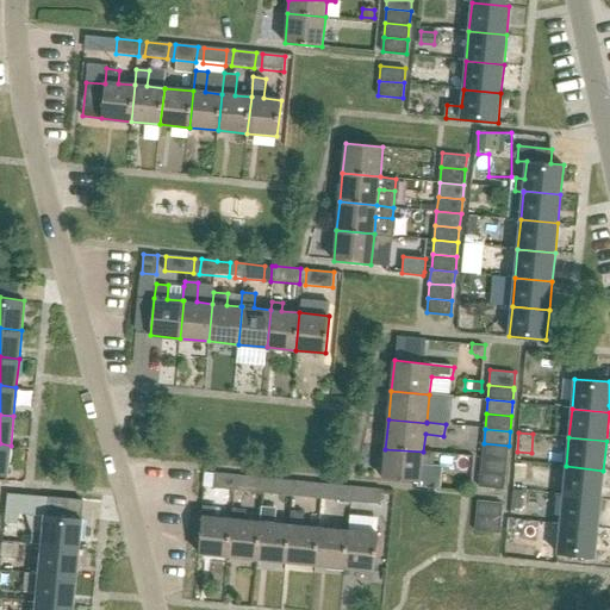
[(0,443),(0,474),(7,475),(11,446),(0,443)]
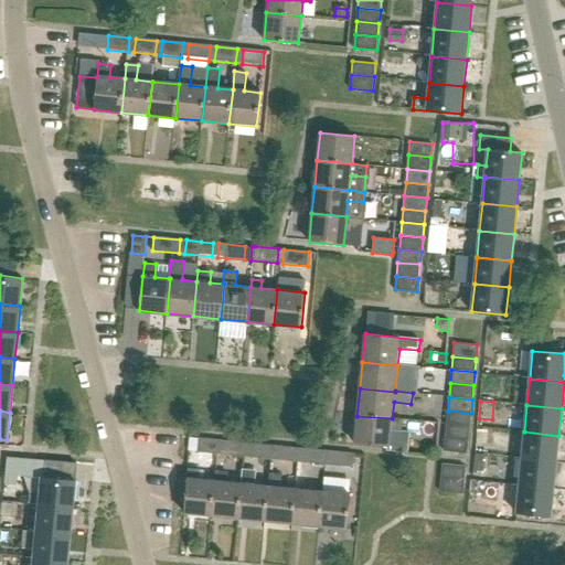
[(469,426),(471,413),(448,411),(446,424),(469,426)]
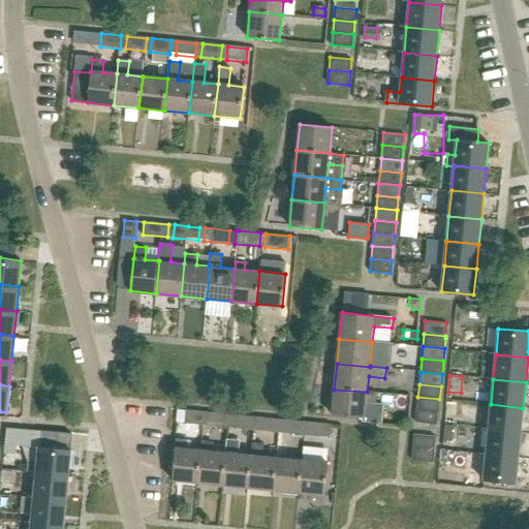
[(377,393),(367,392),(334,390),(332,414),(365,418),(366,402),(376,402),(377,393)]
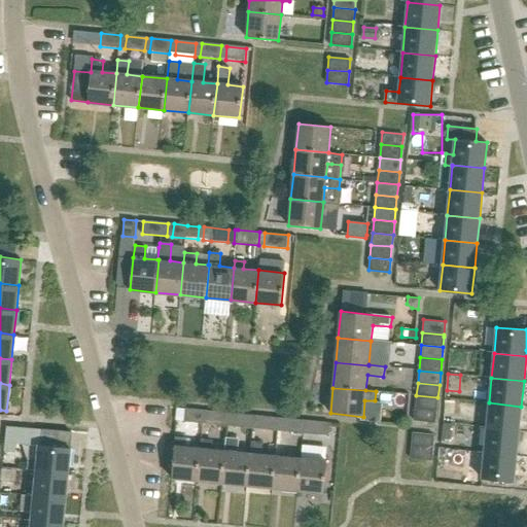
[(436,410),(437,397),(416,395),(415,408),(436,410)]
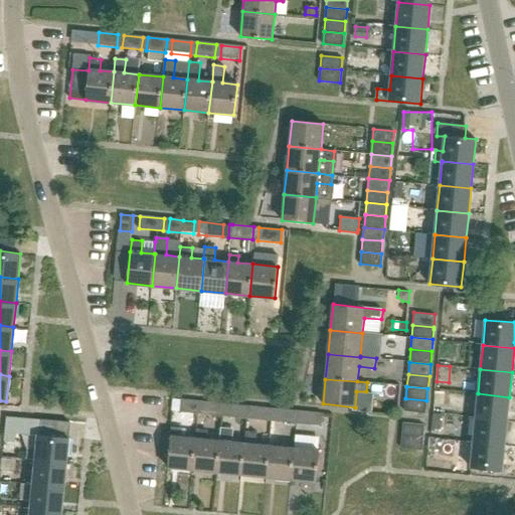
[(475,418),(507,421),(509,397),(478,393),(475,418)]
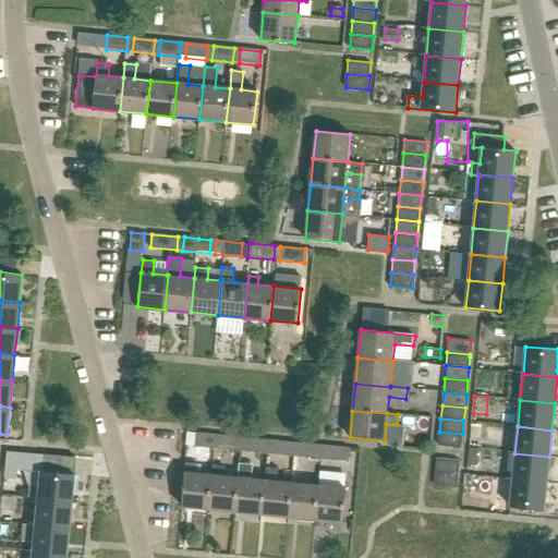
[(438,446),(461,448),(462,434),(439,432),(438,446)]
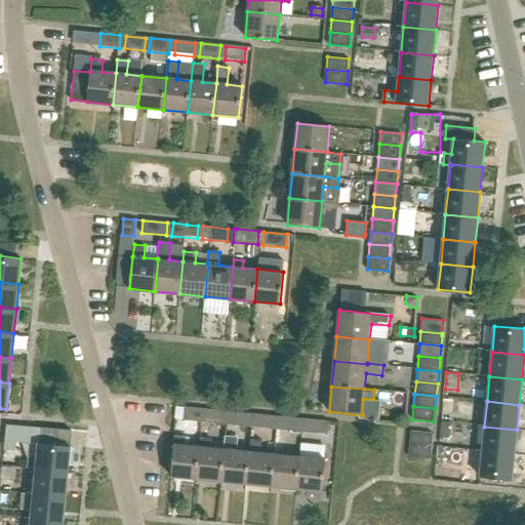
[(204,409),(185,407),(183,420),(202,421),(204,409)]
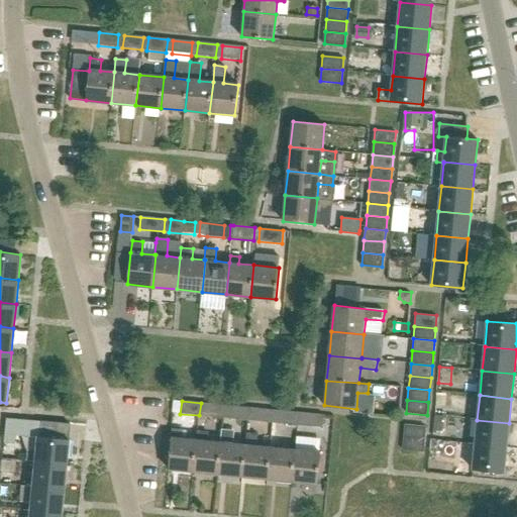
[(206,403),(205,416),(224,418),(225,405),(206,403)]
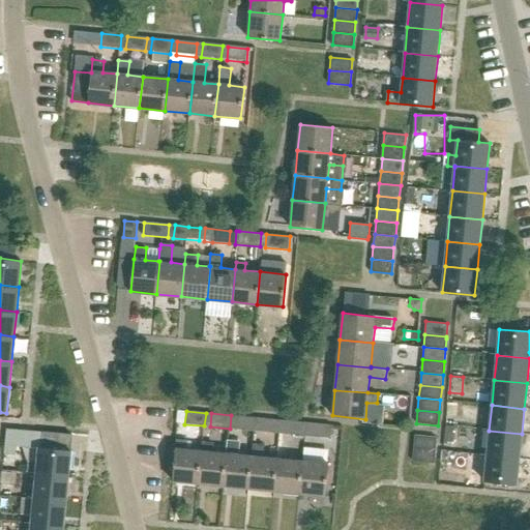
[(236,416),(235,429),(255,431),(256,418),(236,416)]
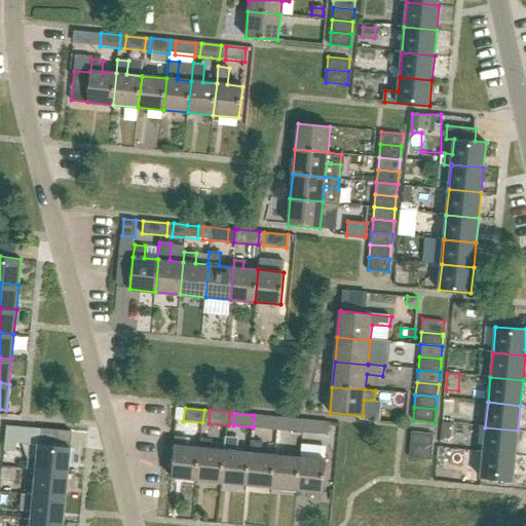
[(283,430),(302,433),(304,420),(285,418),(283,430)]
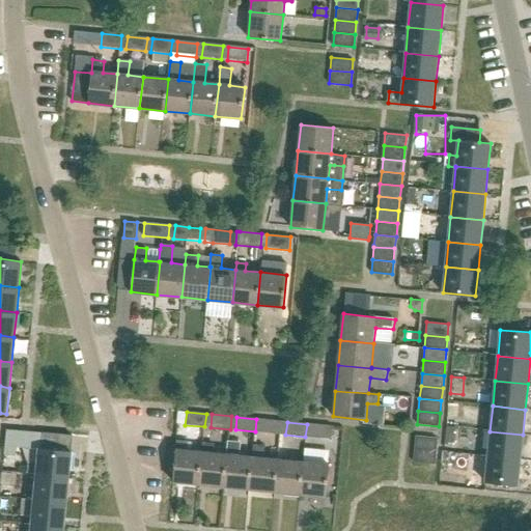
[(332,440),(333,426),(312,424),(311,438),(332,440)]
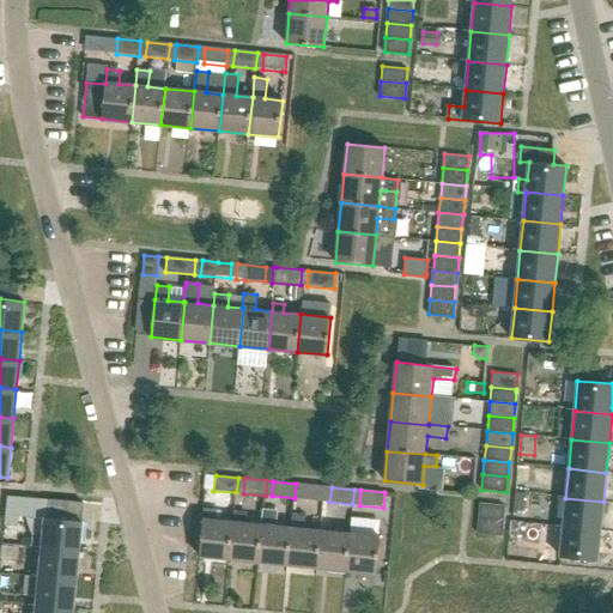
[(516,493),(515,510),(527,511),(528,495),(516,493)]
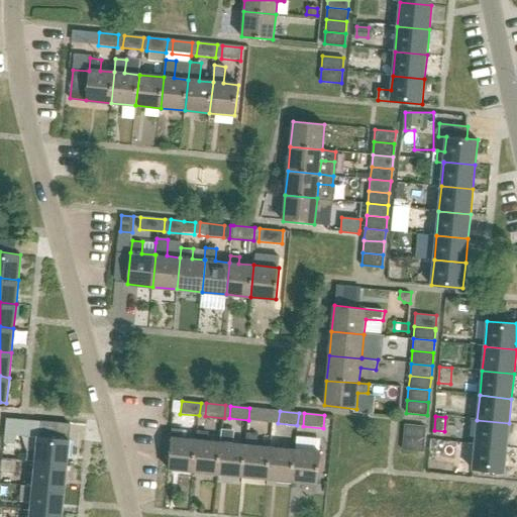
[(475,444),(507,447),(509,423),(477,420),(475,444)]
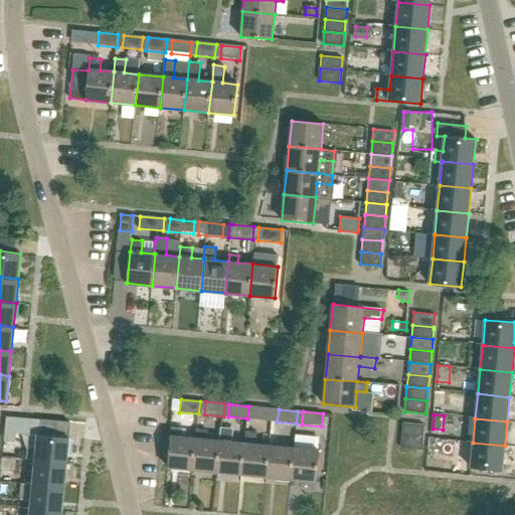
[(423,438),(424,424),(403,423),(402,436),(423,438)]
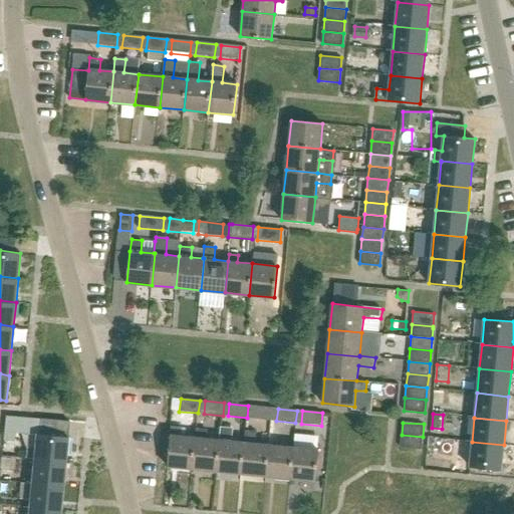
[(171,427),(168,467),(193,469),(196,438),(195,438),(181,437),(182,428),(171,427)]
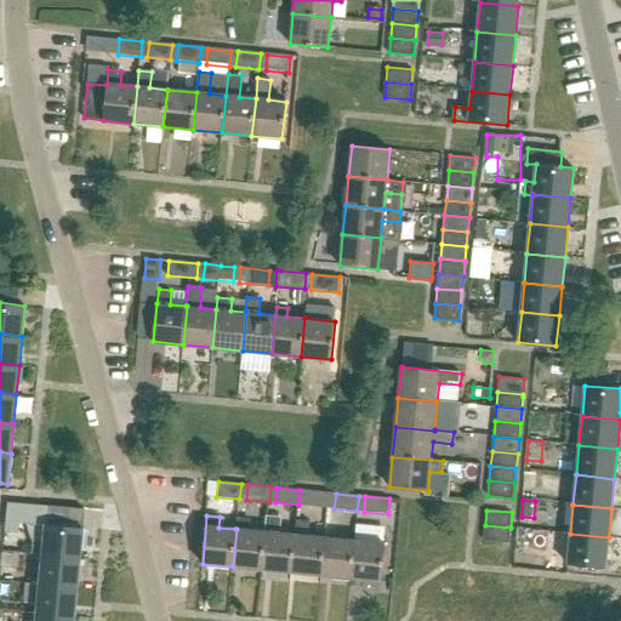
[(295,535),(278,533),(280,518),(267,517),(266,531),(262,569),(291,573),(295,535)]
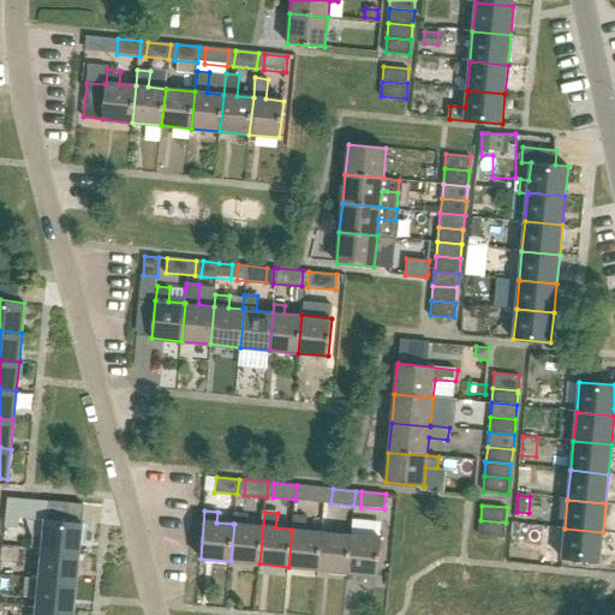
[(234,524),(231,561),(260,563),(263,526),(246,525),(246,515),(234,514),(233,524),(234,524)]
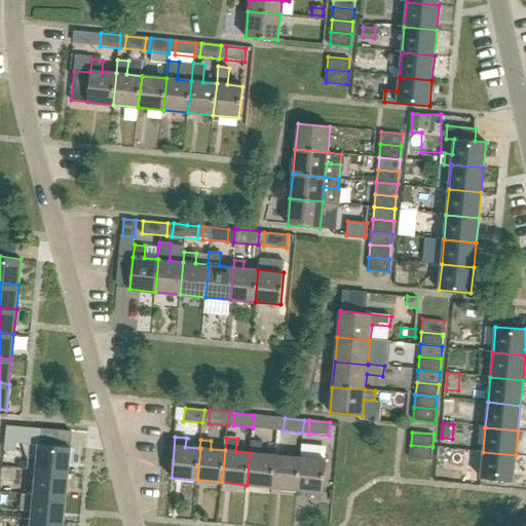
[(252,441),(250,453),(247,485),(271,487),(275,455),(260,454),(261,442),(252,441)]
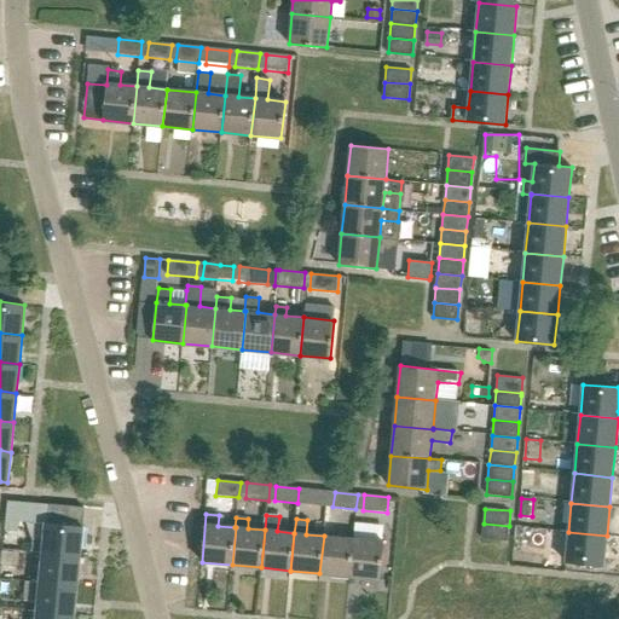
[(82,526),(45,522),(42,544),(41,553),(80,556),(82,526)]
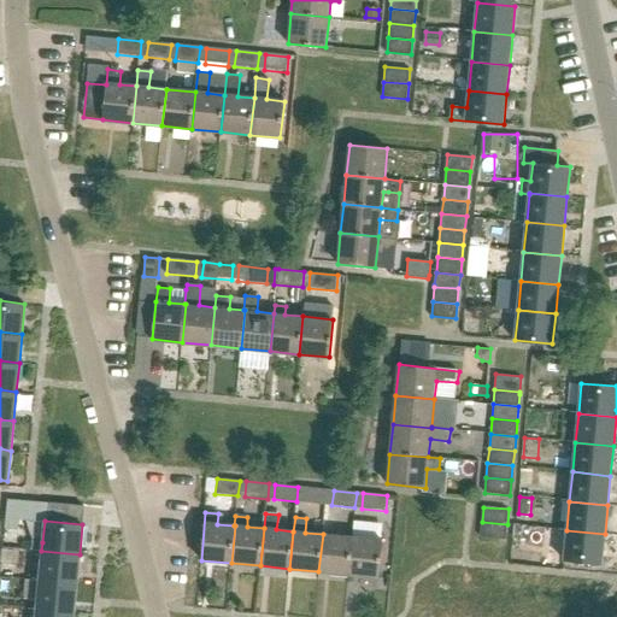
[(482,522),(481,538),(505,540),(507,524),(482,522)]
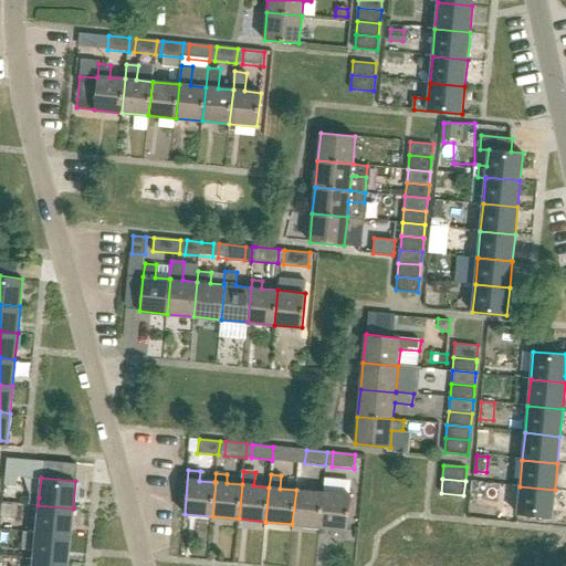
[(516,514),(552,517),(555,490),(520,486),(516,514)]
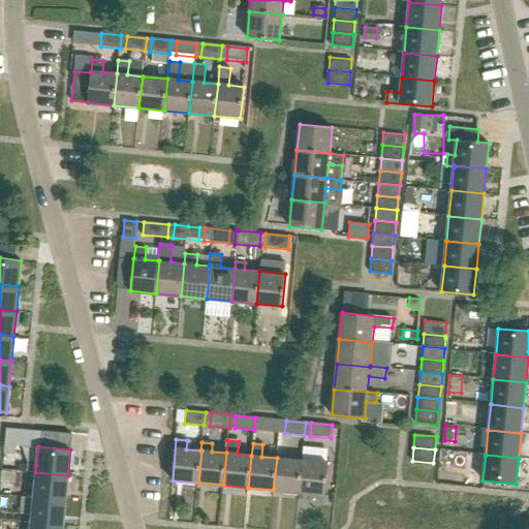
[(299,493),(302,461),(277,458),(273,490),(299,493)]
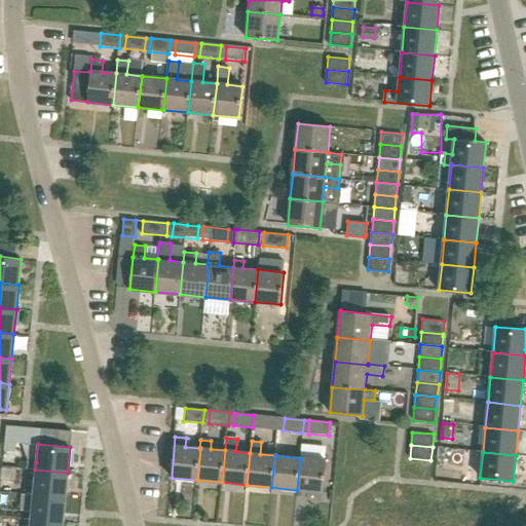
[(26,468),(35,470),(36,462),(37,458),(27,457),(26,468)]
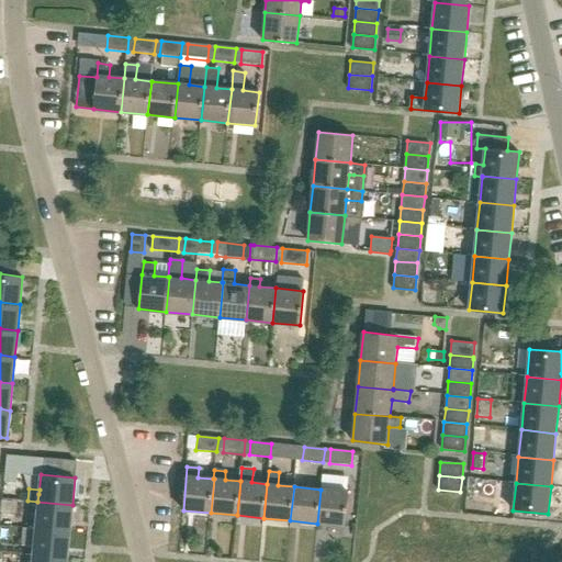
[(345,526),(348,492),(321,490),(317,524),(345,526)]
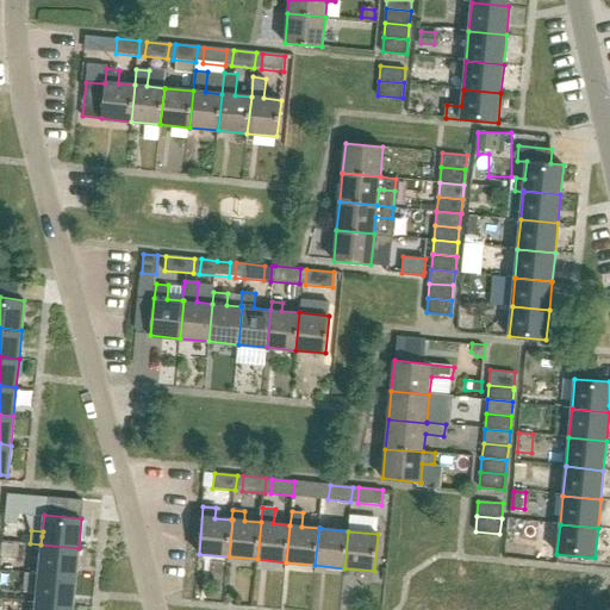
[(75,578),(79,548),(41,545),(38,574),(75,578)]
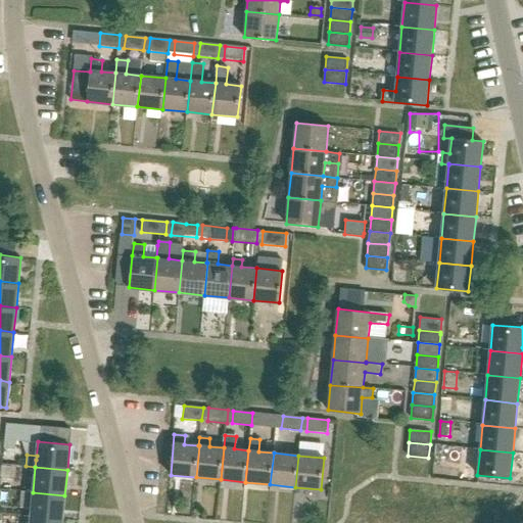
[(31,517),(62,520),(64,495),(33,492),(31,517)]
